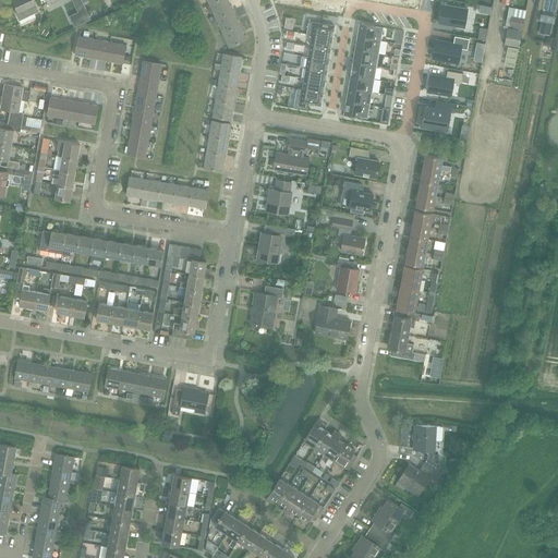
[(12,0),(17,11),(15,12),(19,21),(38,11),(33,0),(12,0)]
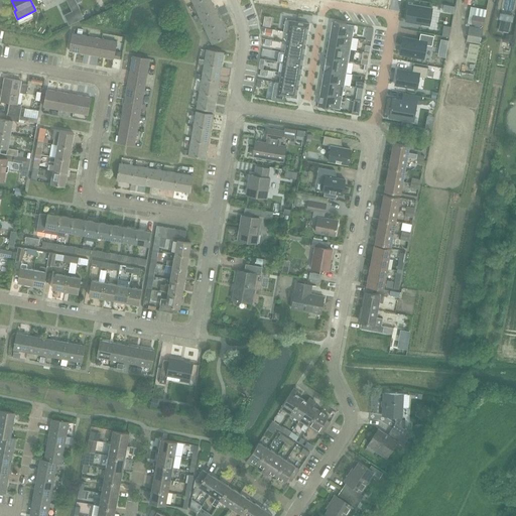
[(79,8),(77,3),(76,3),(75,0),(66,0),(73,12),(79,8)]
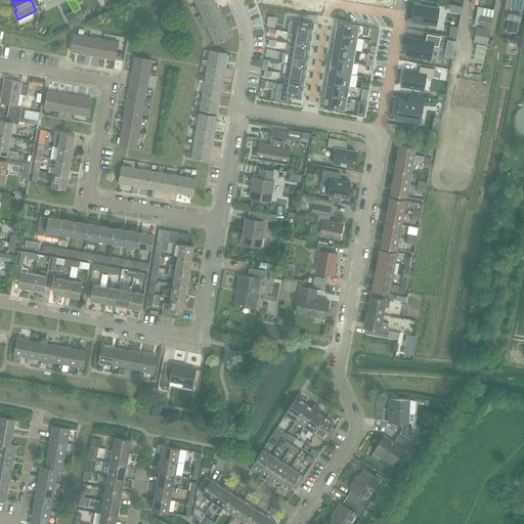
[(219,9),(214,0),(204,0),(195,4),(202,17),(219,9)]
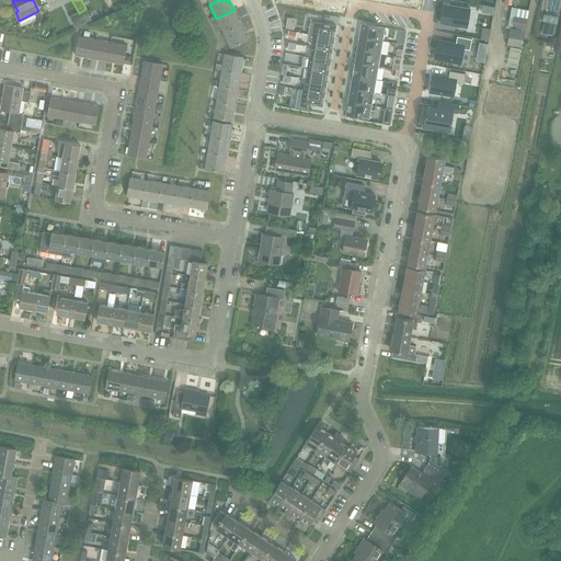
[(527,11),(538,12),(539,4),(528,3),(527,11)]
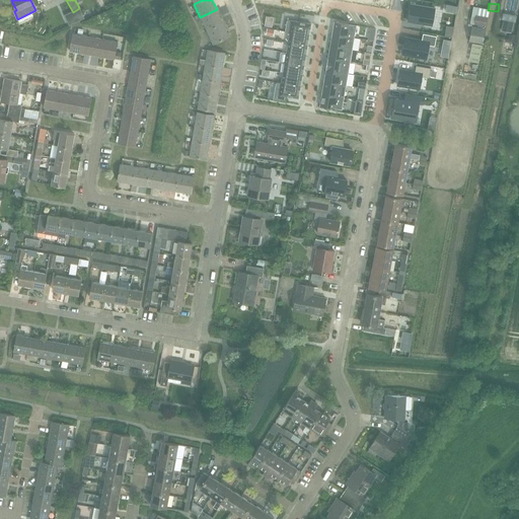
[(411,4),(408,21),(432,25),(435,8),(411,4)]
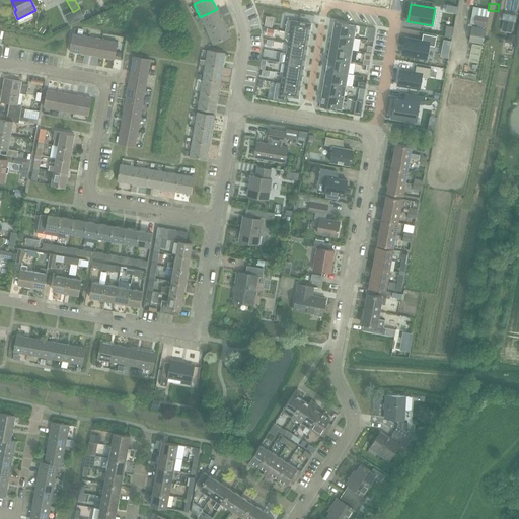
[(217,9),(200,17),(207,30),(223,23),(217,9)]
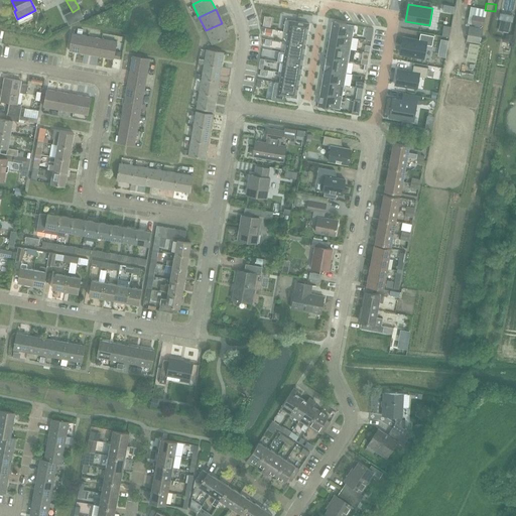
[(483,25),(484,17),(473,15),(471,23),(483,25)]
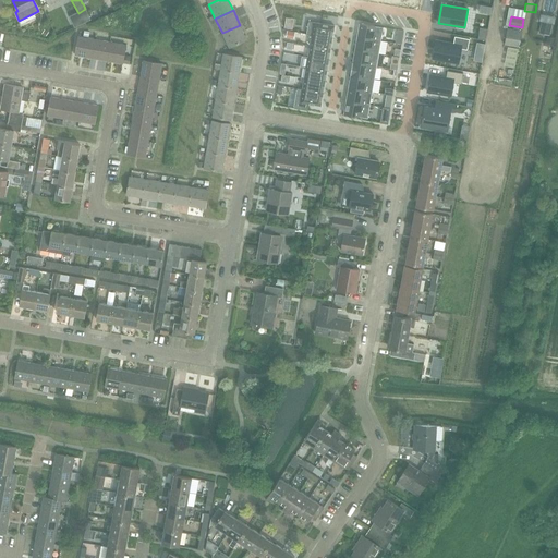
[(308,21),(306,34),(312,35),(332,38),(335,25),(308,21)]
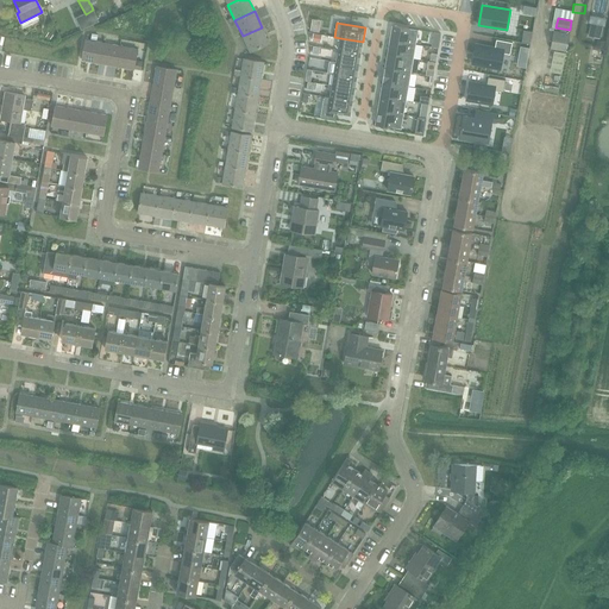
[(393,25),(390,39),(415,44),(418,30),(409,29),(393,25)]
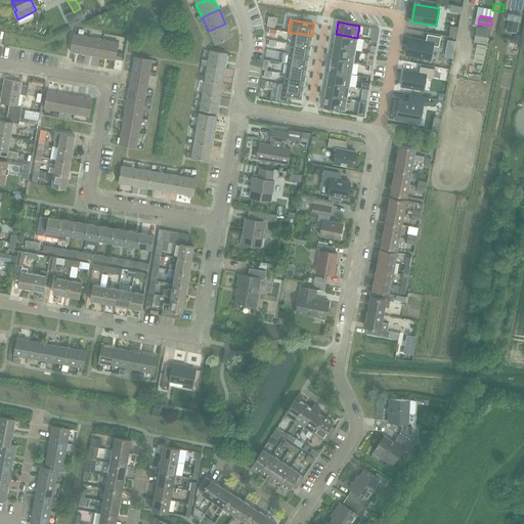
[(517,24),(509,22),(507,32),(515,34),(517,24)]
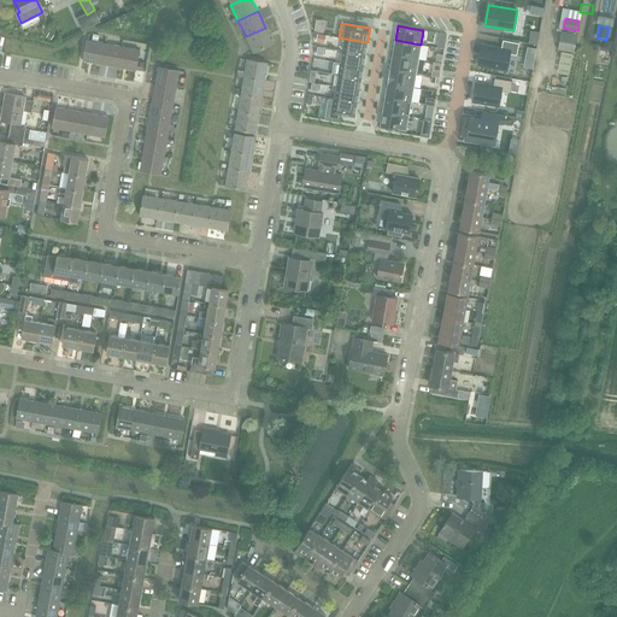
[(272,43),(265,28),(246,36),(253,53),(272,43)]
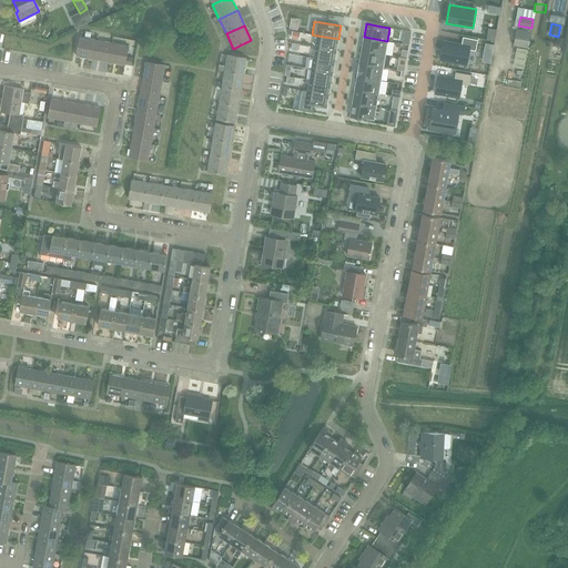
[(482,28),(479,39),(487,40),(495,41),(496,30),(488,29),(482,28)]
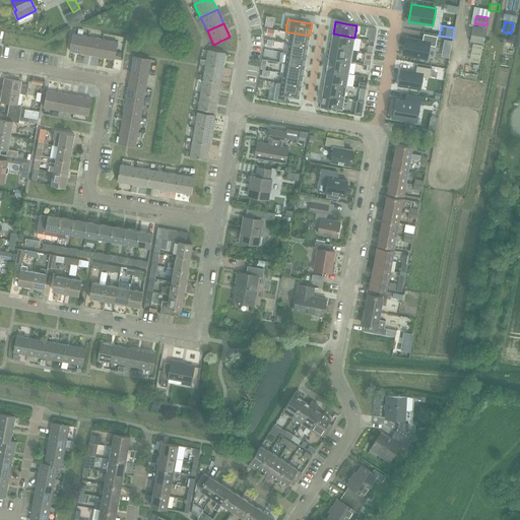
[(482,44),(485,28),(472,25),(469,41),(482,44)]
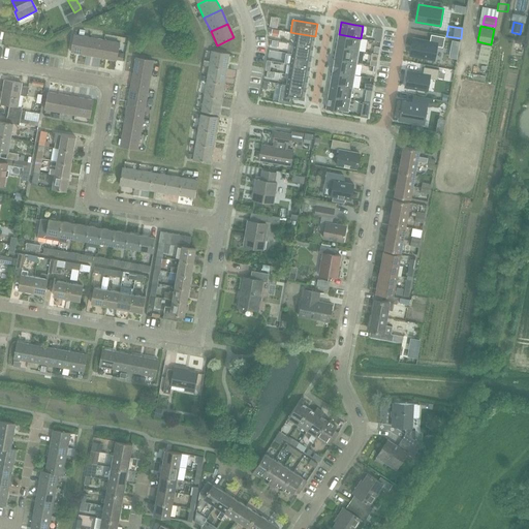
[(296,33),(293,43),(313,47),(315,36),(296,33)]
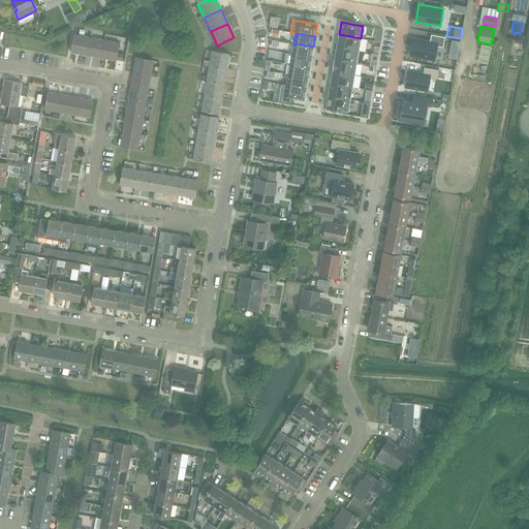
[(71,52),(86,55),(90,36),(74,34),(71,52)]
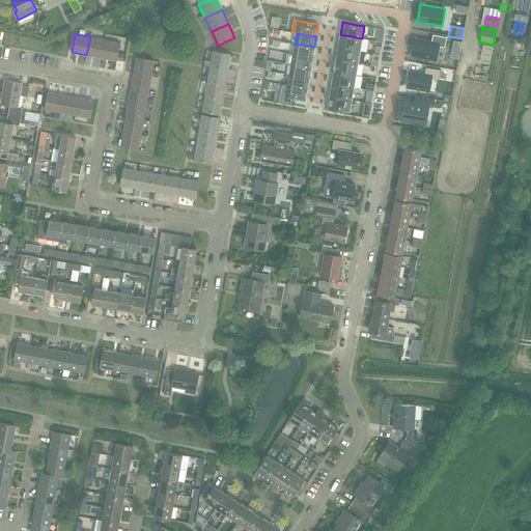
[(340,34),(338,47),(360,51),(362,38),(340,34)]
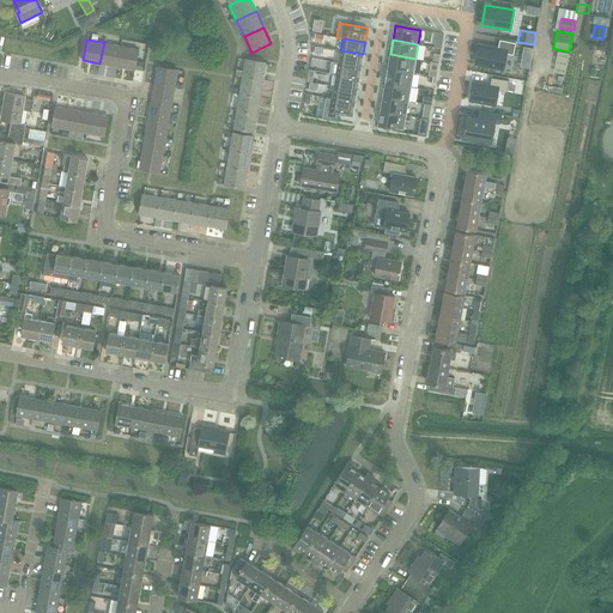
[(479,44),(475,64),(503,68),(507,53),(514,54),(515,42),(499,40),(498,48),(479,44)]
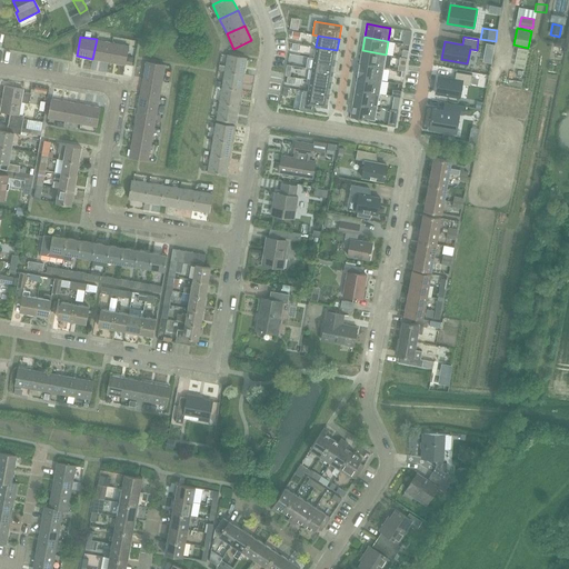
[(92,59),(109,61),(112,42),(97,39),(92,59)]
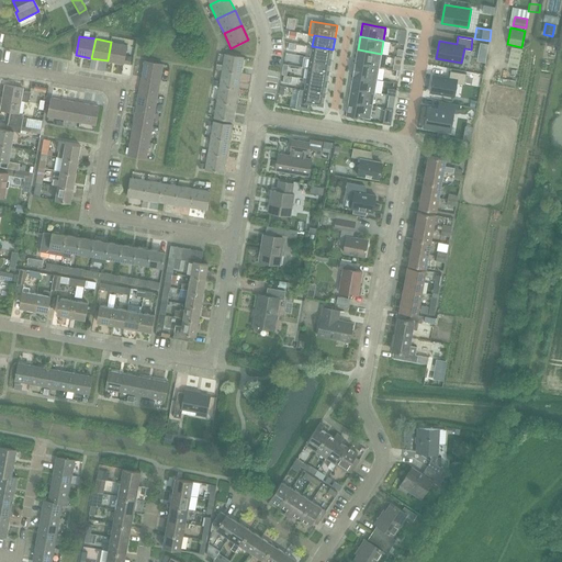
[(111,42),(108,60),(123,64),(123,63),(125,55),(126,45),(111,42)]
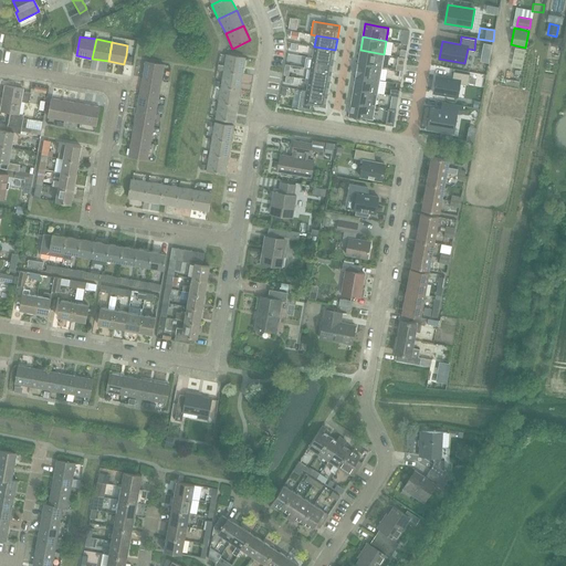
[(314,46),(313,58),(333,61),(335,50),(314,46)]
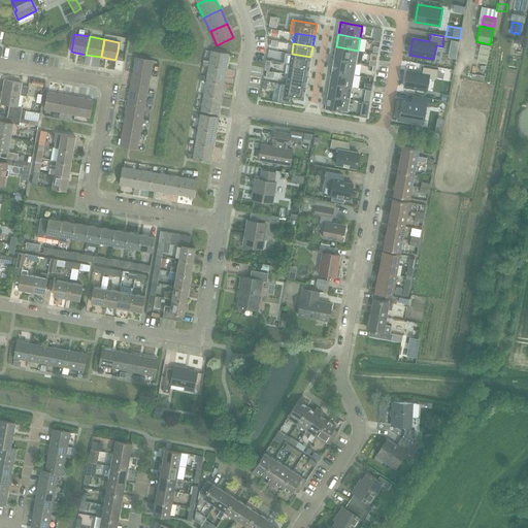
[(336,46),(334,59),(356,63),(358,51),(336,46)]
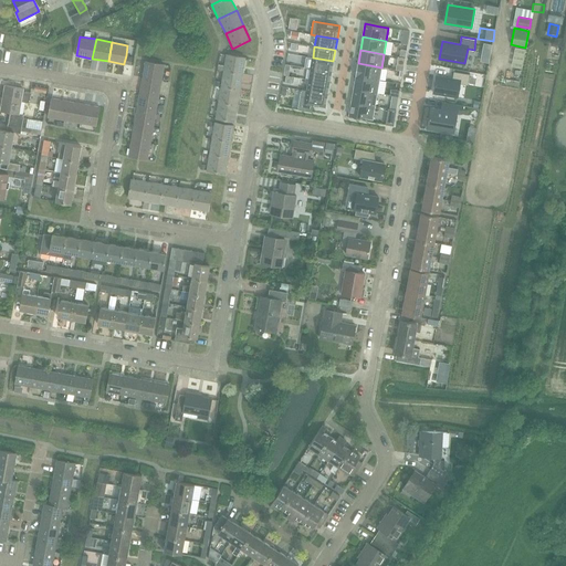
[(226,54),(223,71),(242,74),(245,58),(226,54)]
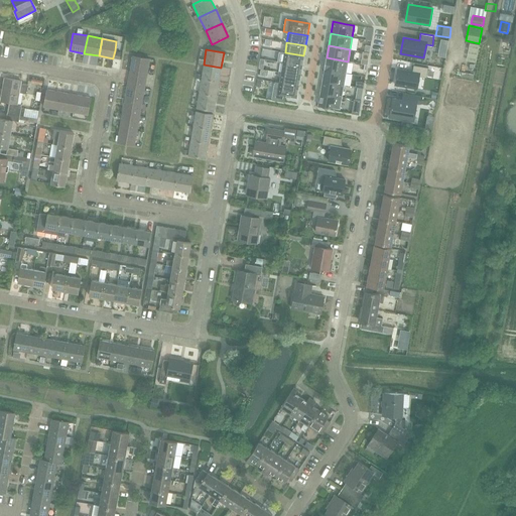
[(278,61),(283,62),(302,66),(303,55),(285,52),(280,51),(278,61)]
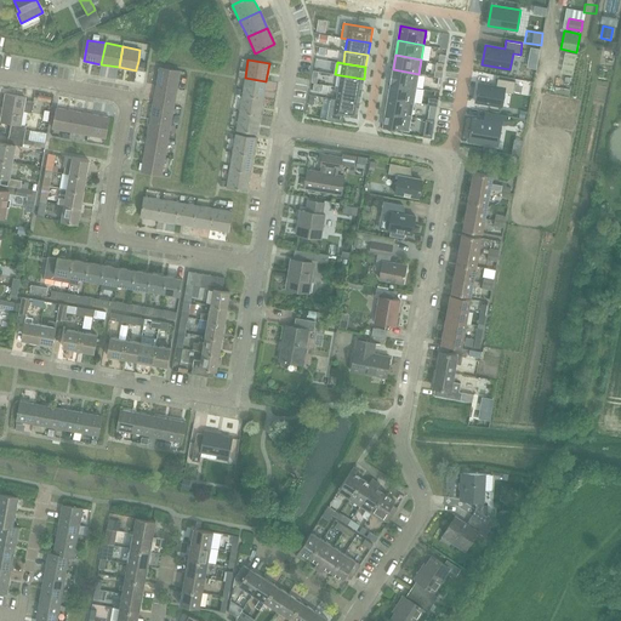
[(155,85),(177,89),(180,70),(159,67),(155,85)]
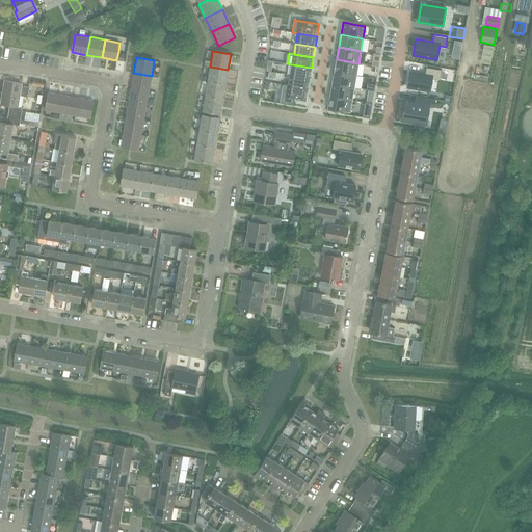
[(336,59),(334,72),(335,72),(356,76),(358,63),(337,59),(336,59)]
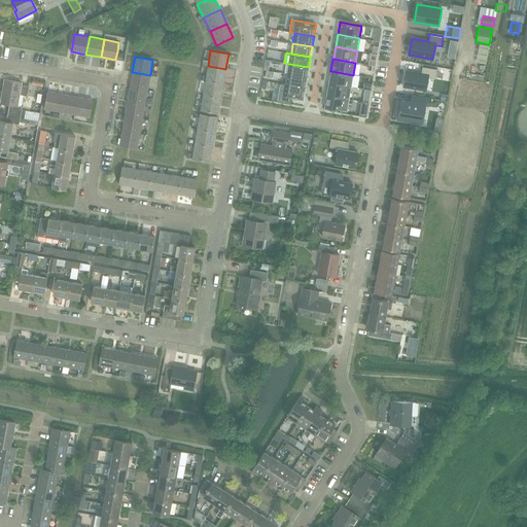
[(289,64),(287,74),(307,77),(309,67),(289,64)]
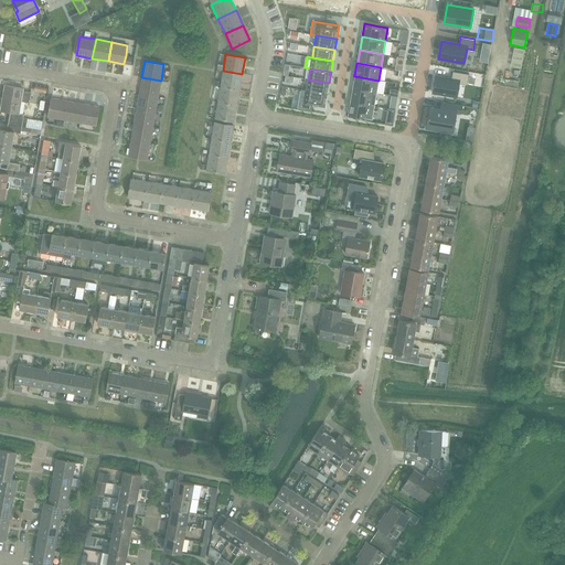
[(220,86),(240,89),(242,74),(223,71),(220,86)]
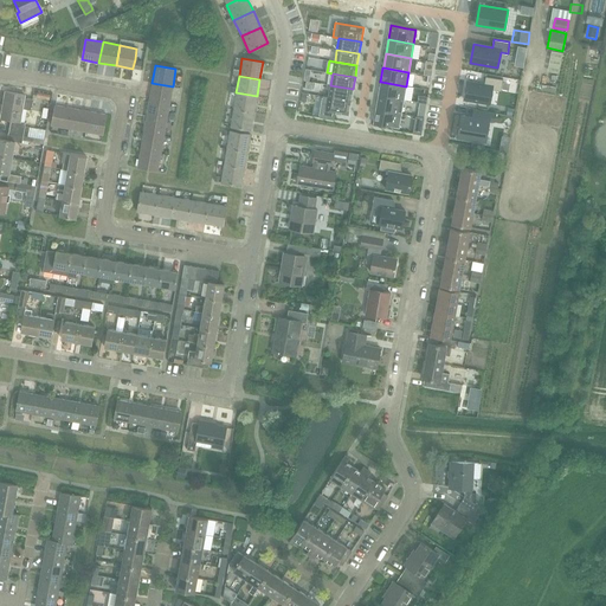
[(466,81),(463,100),(490,104),(492,90),(502,91),(503,79),(487,77),(485,84),(466,81)]
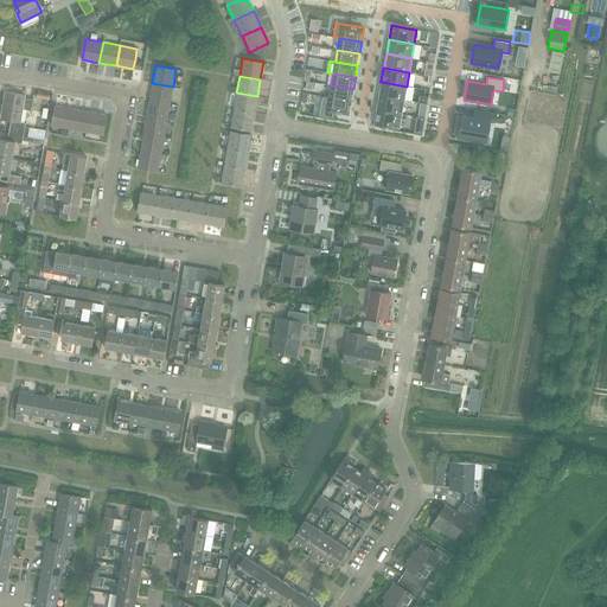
[(382,82),(379,96),(404,100),(407,87),(382,82)]
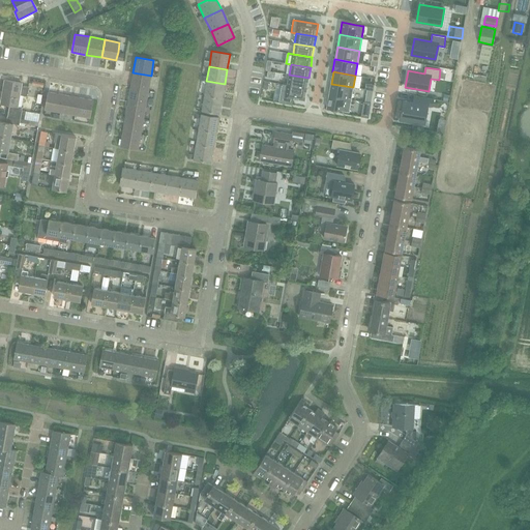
[(133,72),(130,87),(148,90),(151,76),(133,72)]
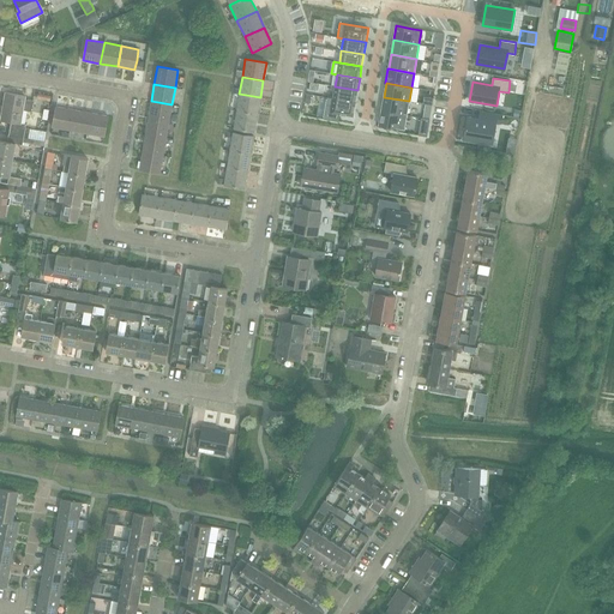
[(332,98),(355,102),(357,90),(335,86),(332,98)]
